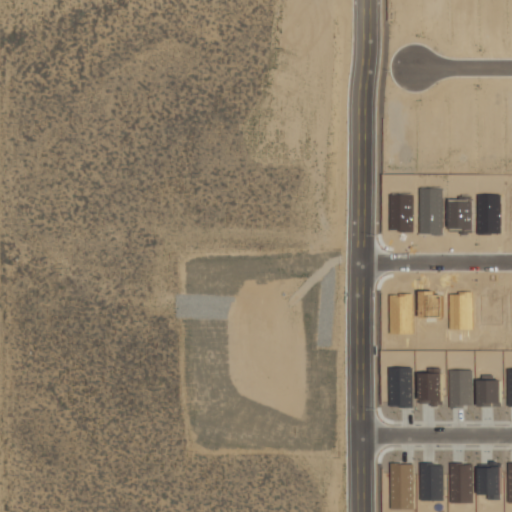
[(419,188),(442,188),(442,237),(419,237),(419,188)]
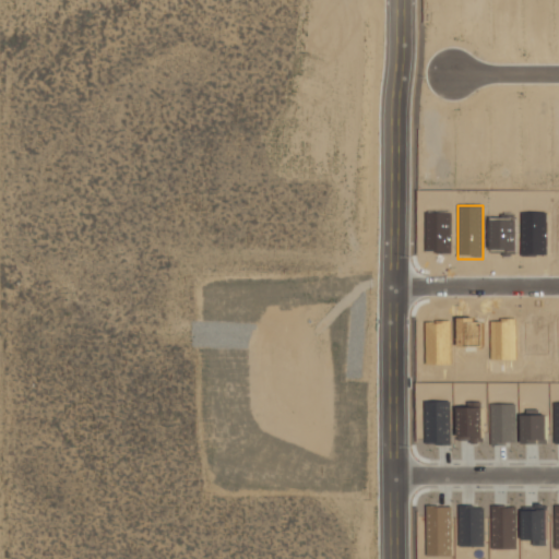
[(450,210),(423,210),(425,251),(450,252),(450,210)]
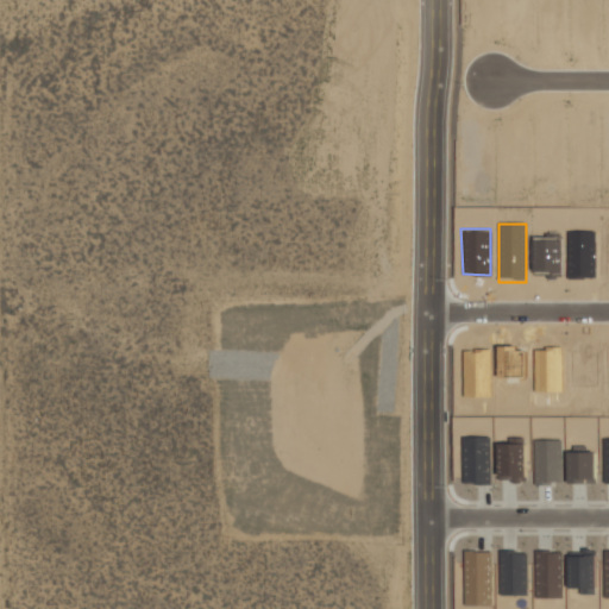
[(569,230),(594,230),(595,281),(569,281),(569,230)]
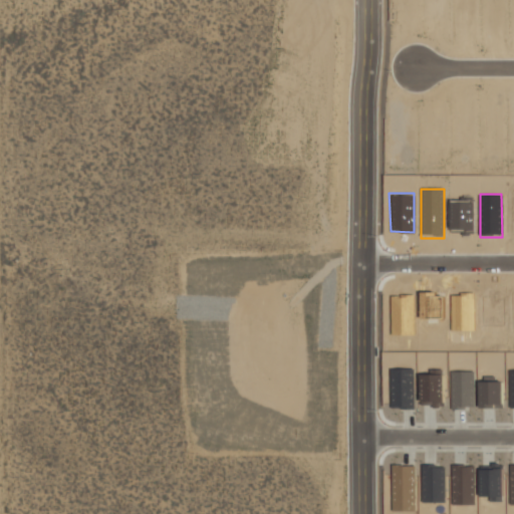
[(450,197),(472,196),(473,230),(450,231),(450,197)]
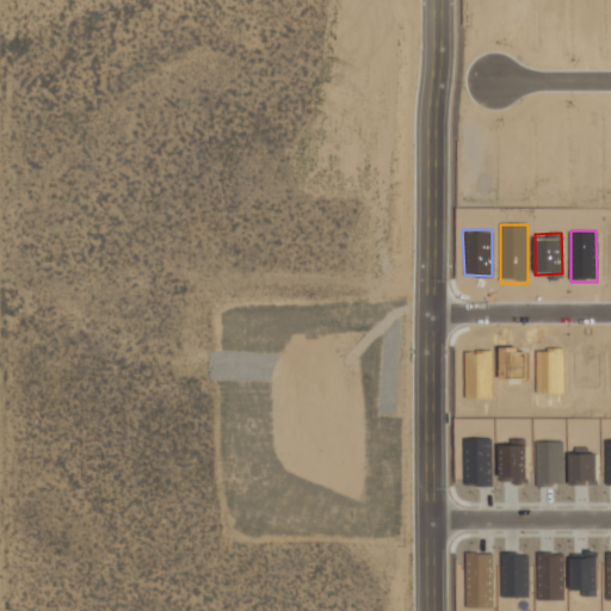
[(525,346),(497,346),(498,380),(528,381),(525,346)]
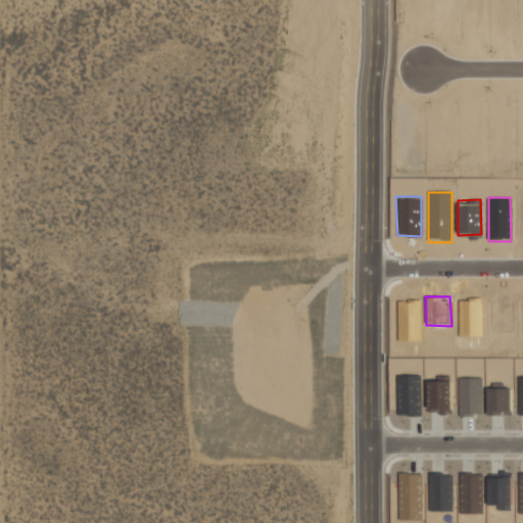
[(481,296),(458,296),(459,339),(483,338),(481,296)]
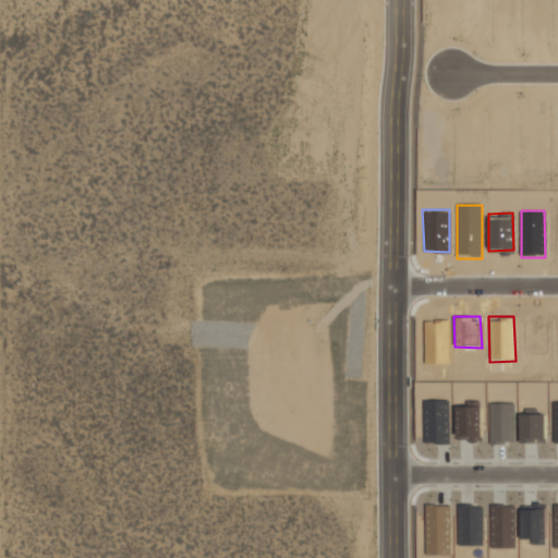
[(544,316),(517,316),(519,353),(545,353),(544,316)]
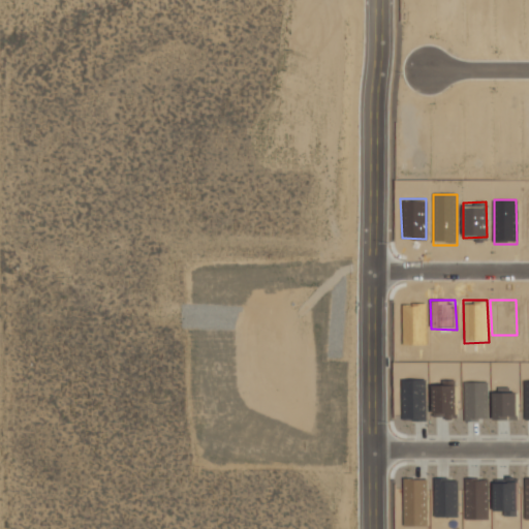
[(401,303),(427,303),(427,346),(401,345),(401,303)]
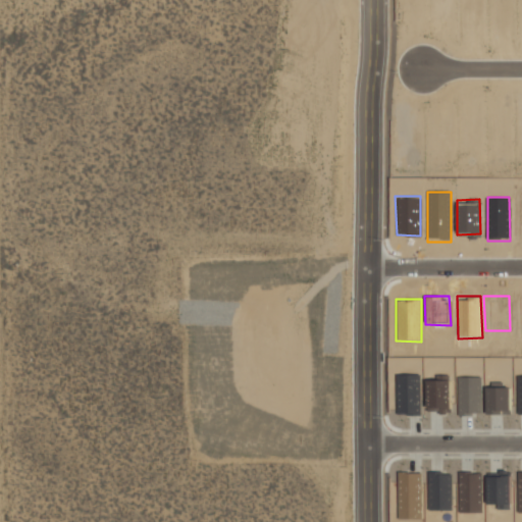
[(419,374),(396,374),(396,414),(419,415),(419,374)]
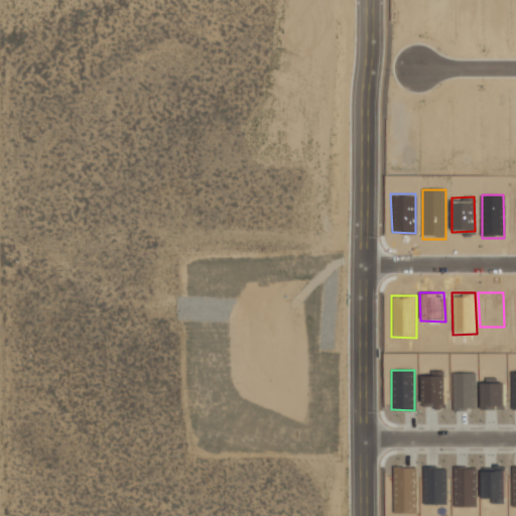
[(444,372),(420,372),(420,402),(444,402),(444,372)]
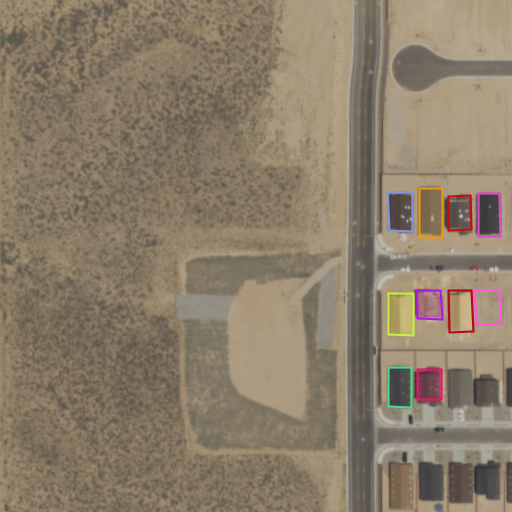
[(471,369),(448,370),(448,407),(472,408),(471,369)]
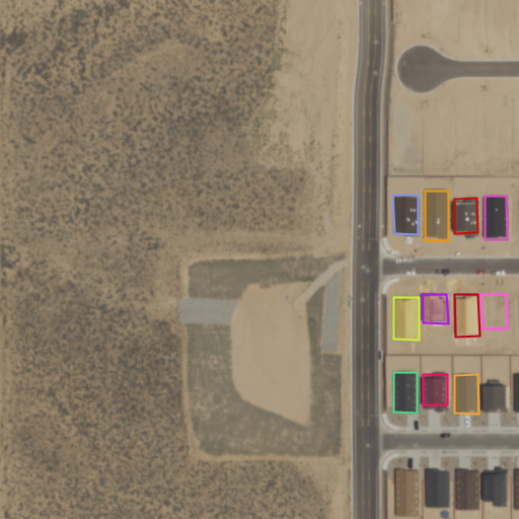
[(506,383),(483,383),(484,412),(507,413),(506,383)]
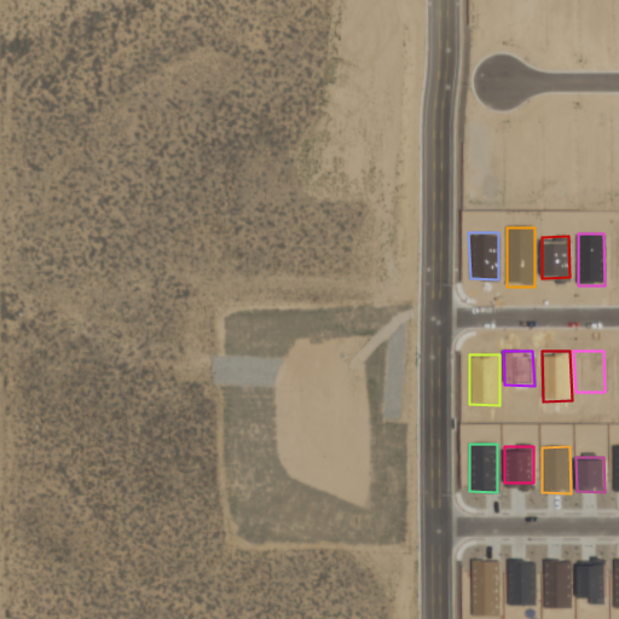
[(497,618),(497,560),(469,560),(468,618),(497,618)]
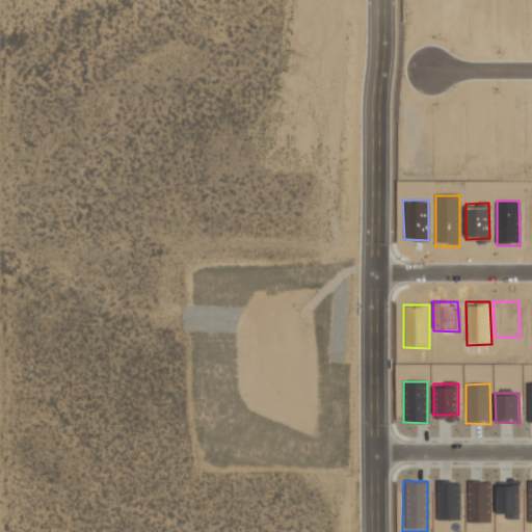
[(457,481),(435,481),(436,522),(459,521),(457,481)]
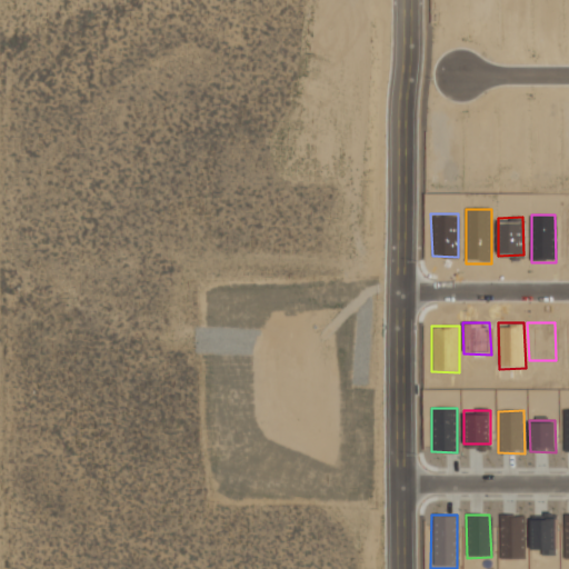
[(525,515),(498,515),(499,560),(523,559),(525,515)]
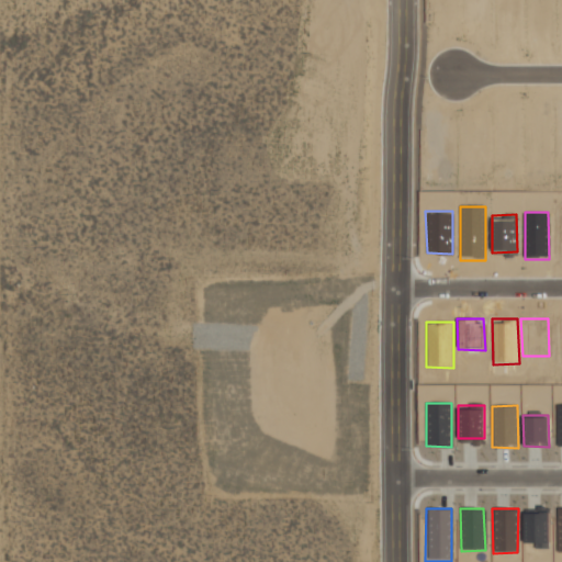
[(549,513),(523,513),(523,544),(549,543),(549,513)]
